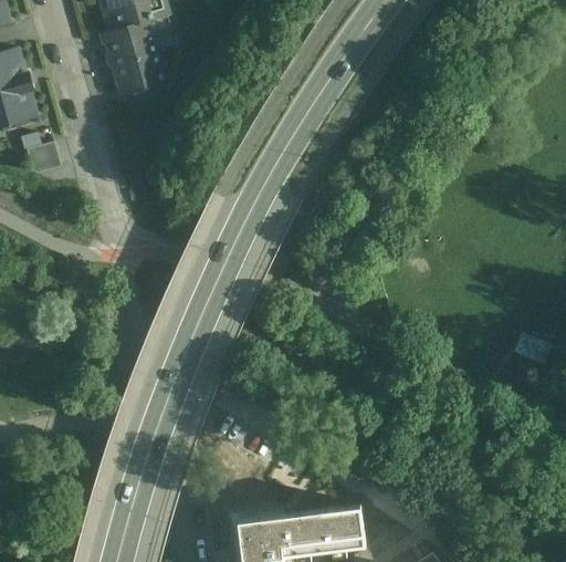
[(0,0),(0,28),(11,25),(4,0),(3,0),(0,0)]
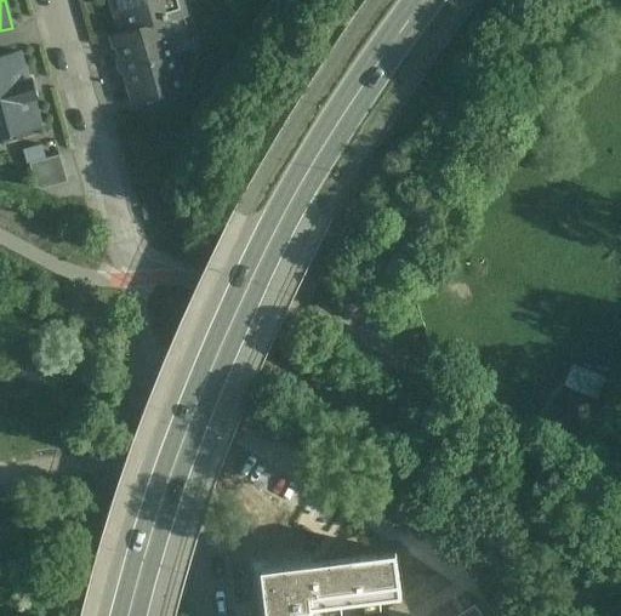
[(113,0),(124,38),(124,39),(164,28),(184,22),(177,0),(113,0)]
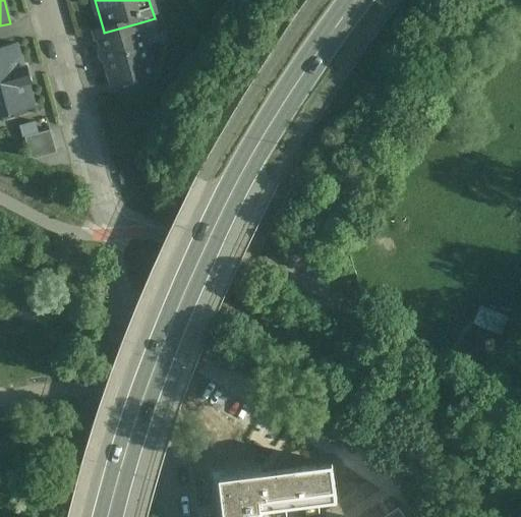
[(155,18),(137,23),(141,36),(158,32),(155,18)]
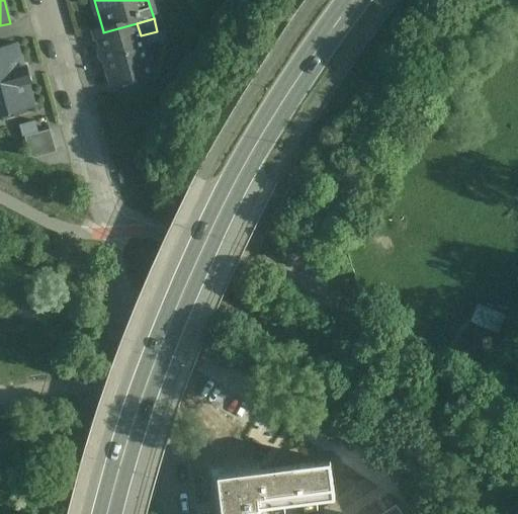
[(137,23),(103,32),(103,31),(97,33),(113,88),(152,77),(141,35),(137,23)]
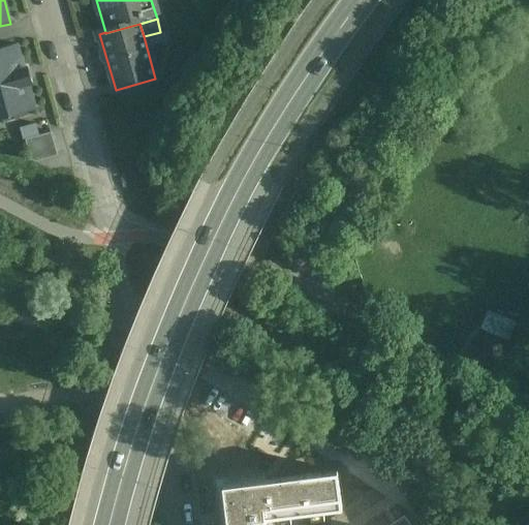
[(18,48),(0,53),(0,120),(35,111),(28,87),(31,86),(27,71),(24,71),(18,48)]
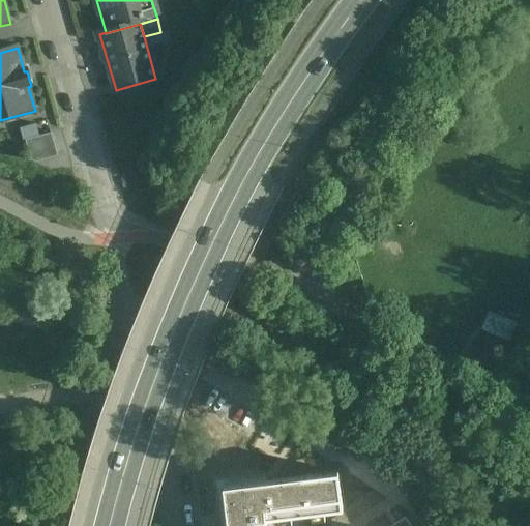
[(26,148),(30,147),(34,164),(58,157),(52,135),(40,138),(36,126),(21,130),(26,148)]
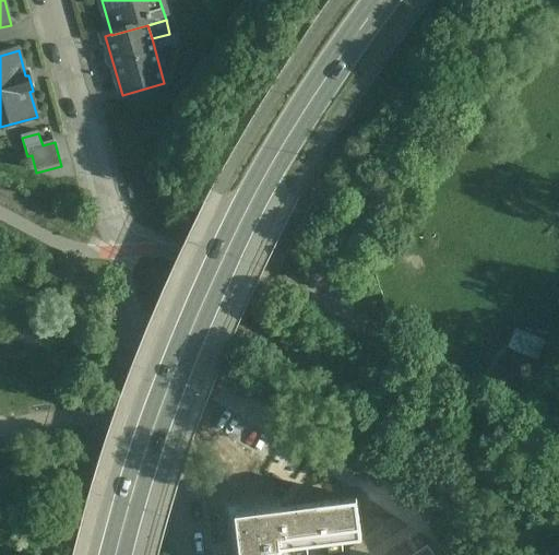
[(356,502),(235,518),(239,554),(281,554),(281,553),(361,542),(356,502)]
